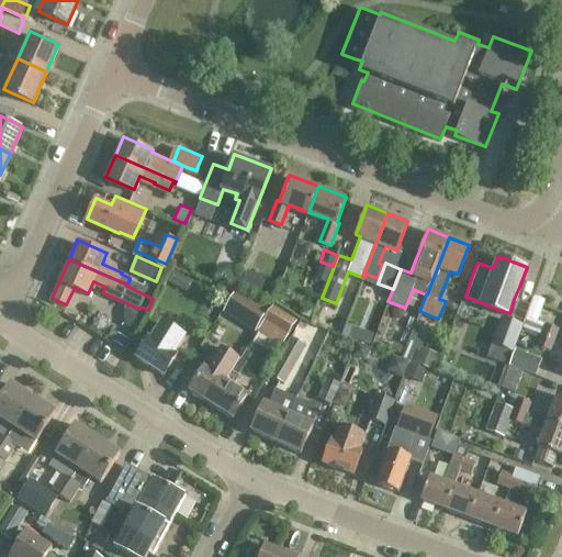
[(175,268),(168,279),(186,289),(192,278),(175,268)]
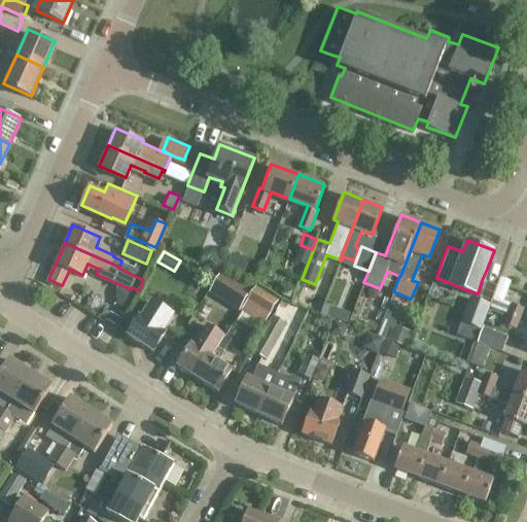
[(233,253),(229,264),(239,267),(243,257),(233,253)]
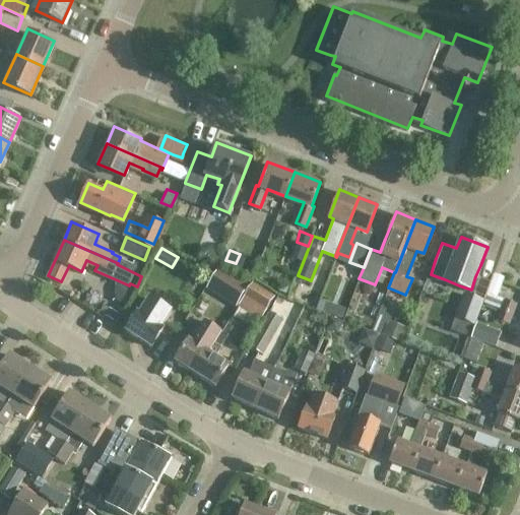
[(141,275),(146,265),(134,260),(130,270),(141,275)]
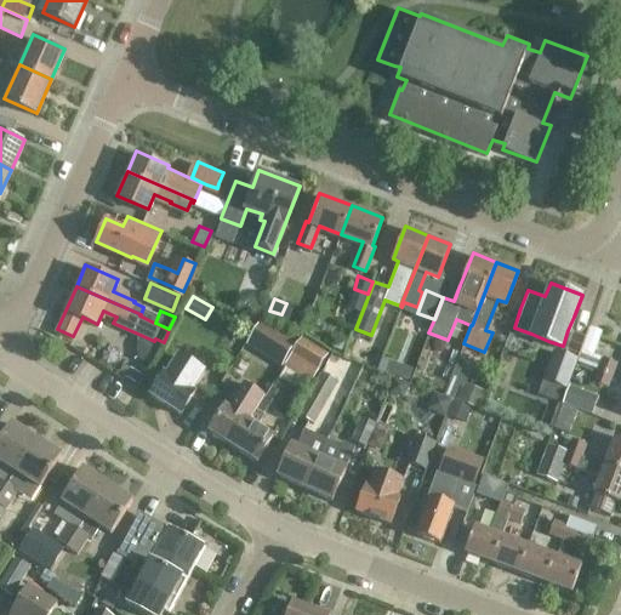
[(261,318),(245,342),(281,364),(296,340),(261,318)]
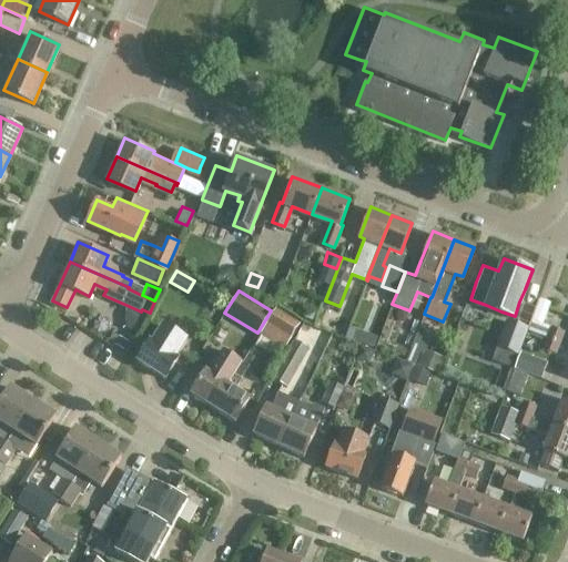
[(527,328),(547,336),(560,341),(565,330),(543,322),(550,300),(540,297),(529,328),(527,328)]
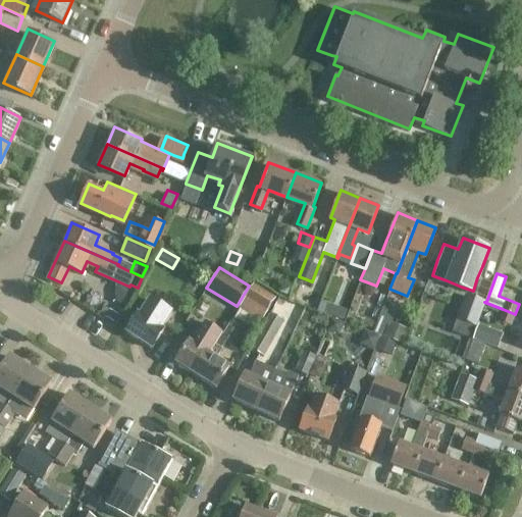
[(118,281),(115,289),(116,298),(121,304),(128,307),(137,289),(129,286),(129,287),(118,281)]
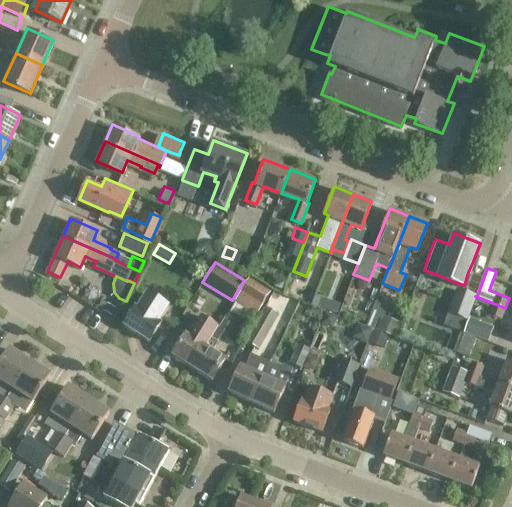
[(235,299),(257,312),(270,290),(248,276),(235,299)]
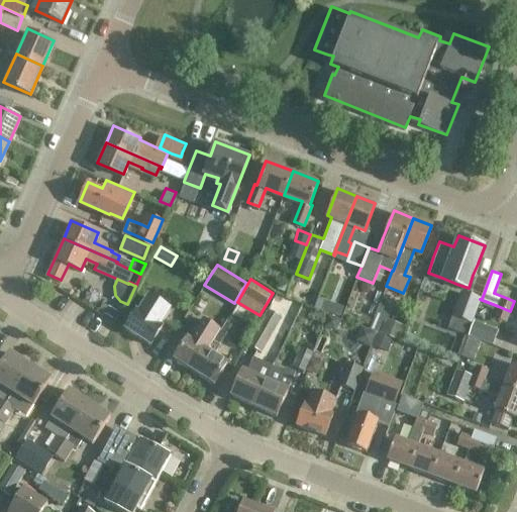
[(462,292),(453,314),(472,321),(480,299),(482,299),(462,292)]
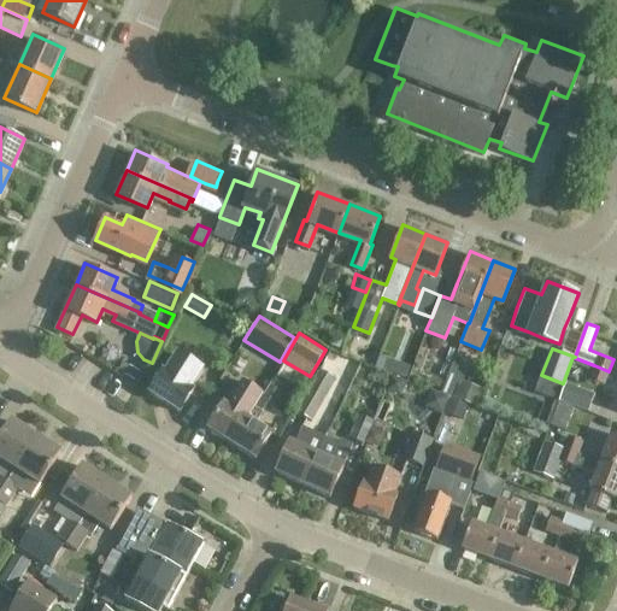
[(163,370),(150,389),(180,409),(193,389),(194,387),(192,385),(201,368),(189,360),(177,352),(166,369),(164,368),(163,370)]
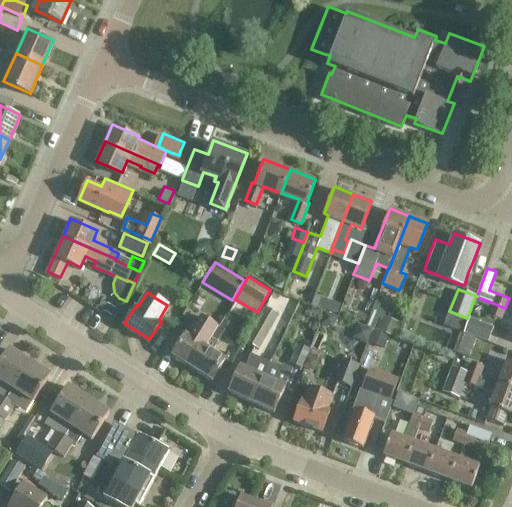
[(338,314),(345,296),(338,293),(337,297),(335,296),(333,299),(330,298),(329,302),(325,300),(323,304),(321,303),(319,306),(338,314)]
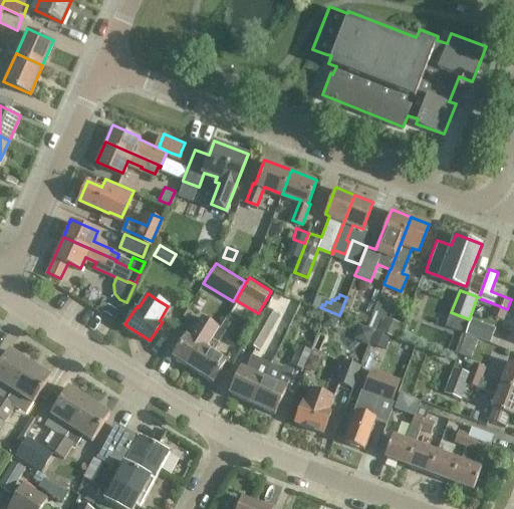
[(103,298),(98,306),(112,315),(117,307),(103,298)]
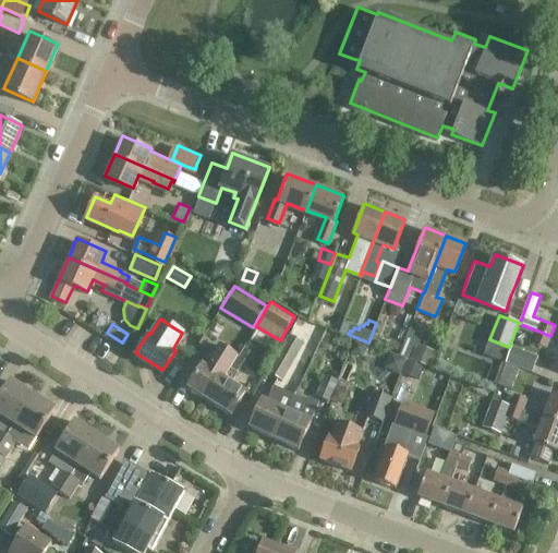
[(327,328),(324,336),(330,339),(334,332),(327,328)]
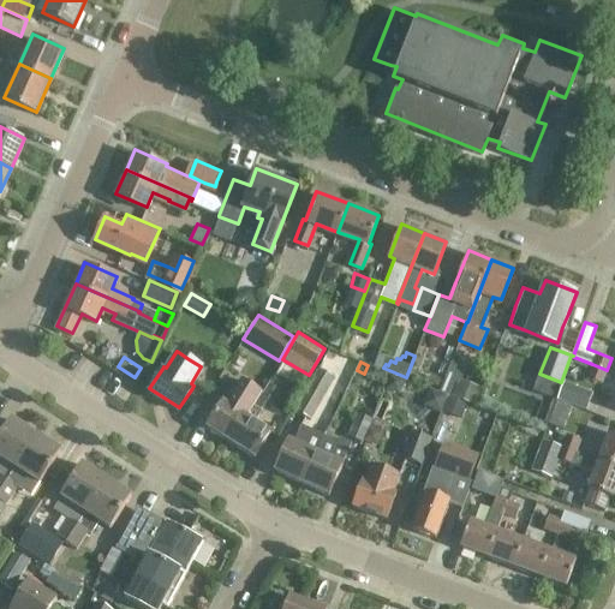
[(607,370),(592,364),(587,376),(602,382),(607,370)]
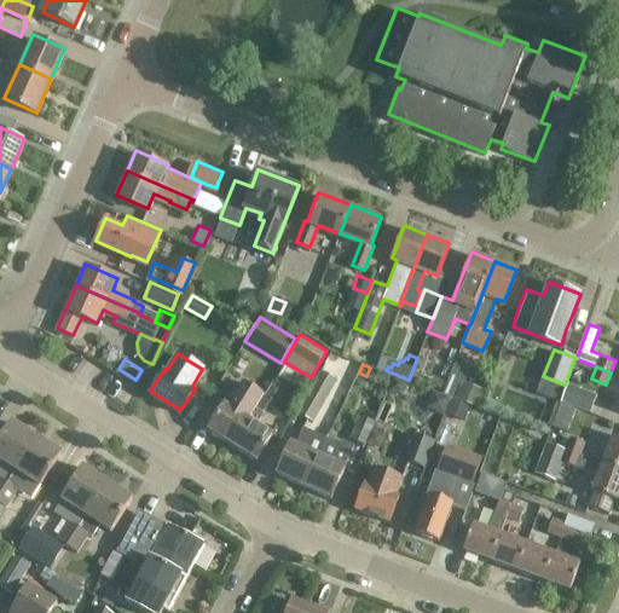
[(337,377),(322,369),(298,411),(313,420),(337,377)]
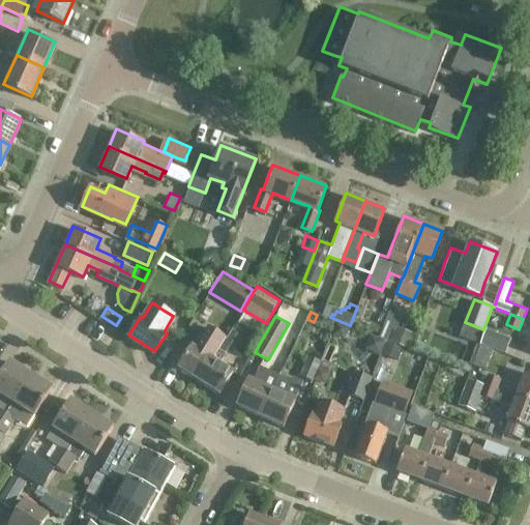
[(336,321),(332,332),(344,338),(349,325),(336,321)]
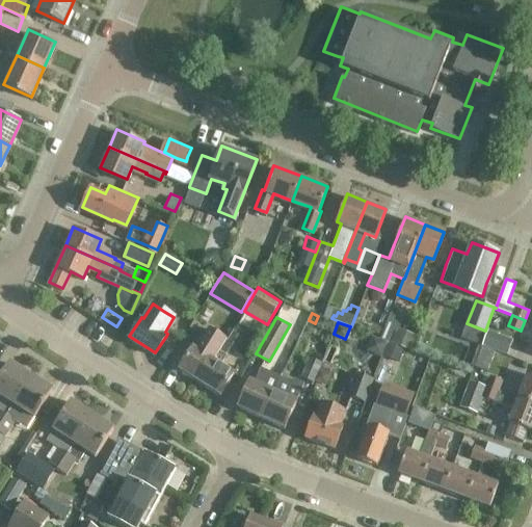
[(413,349),(419,335),(387,322),(380,337),(413,349)]
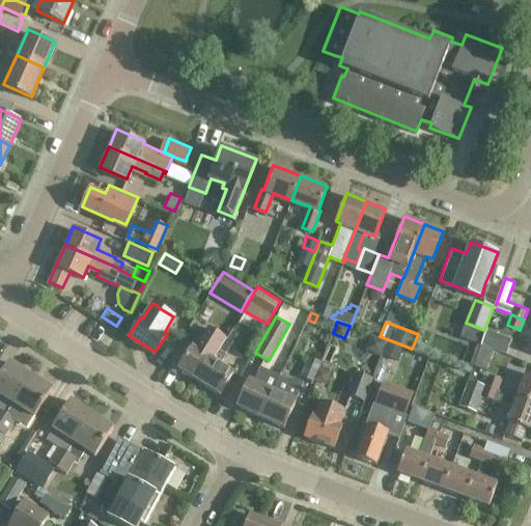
[(190,350),(179,367),(194,377),(207,356),(212,359),(219,349),(226,336),(207,325),(195,345),(194,344),(190,350)]
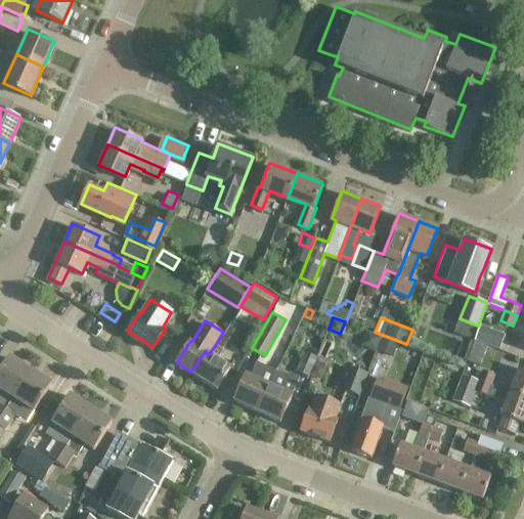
[(230,322),(217,343),(223,347),(235,327),(230,322)]
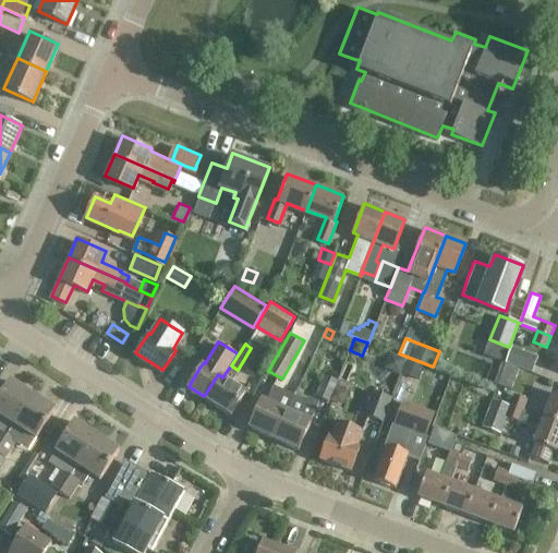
[(509,351),(506,360),(519,364),(525,368),(533,370),(538,355),(512,345),(509,351)]
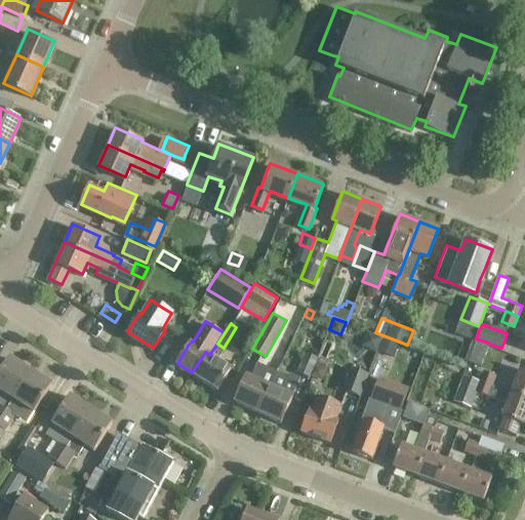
[(367,329),(361,344),(375,350),(381,335),(367,329)]
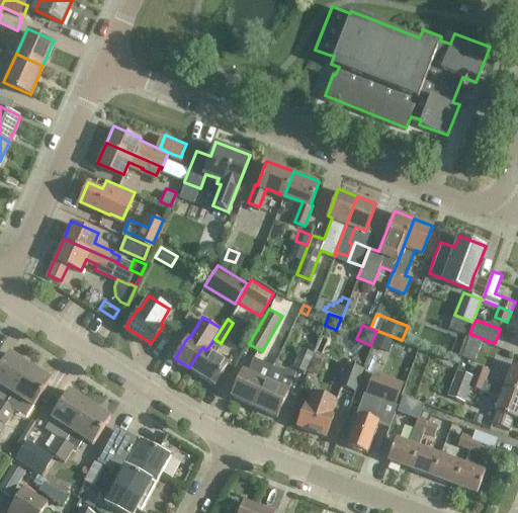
[(373,345),(389,350),(394,338),(377,332),(373,345)]
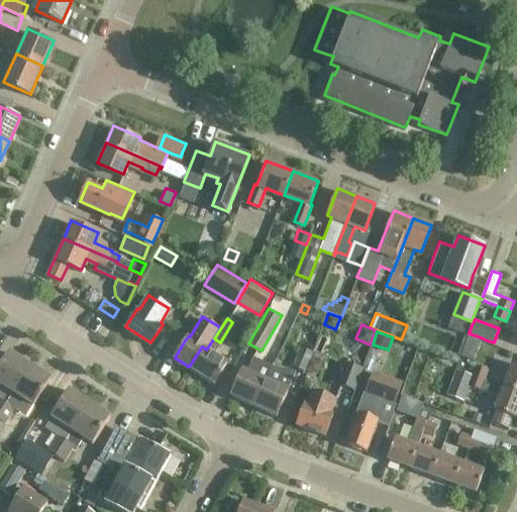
[(469,333),(460,353),(473,359),(481,337),(469,333)]
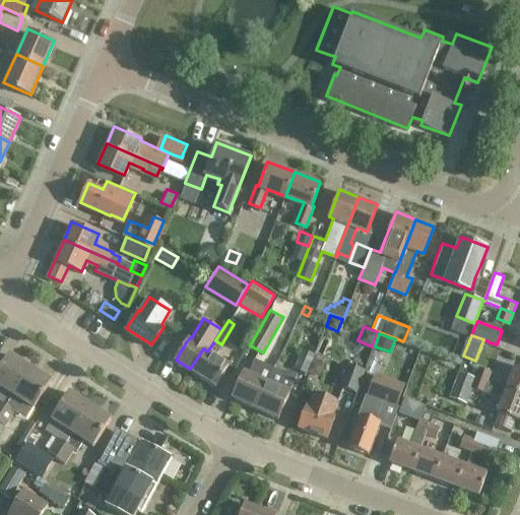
[(203,348),(190,369),(205,378),(215,385),(225,368),(229,364),(215,356),(221,345),(214,341),(207,351),(203,348)]
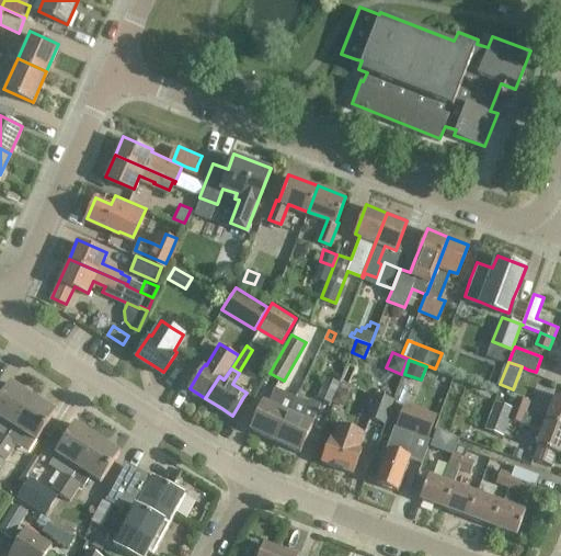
[(331,401),(340,381),(327,375),(318,396),(331,401)]
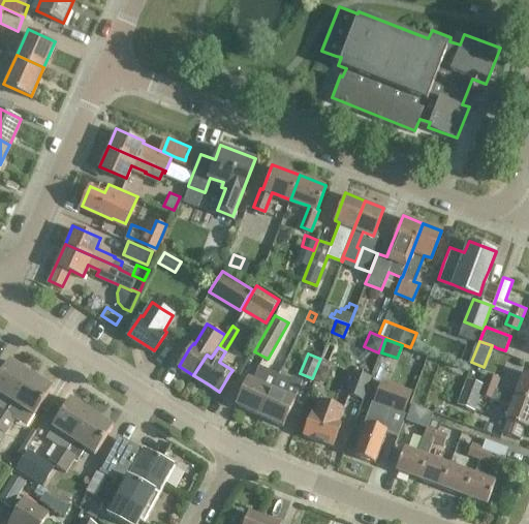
[(0,372),(0,393),(1,394),(0,395),(0,421),(31,372),(9,359),(0,372)]
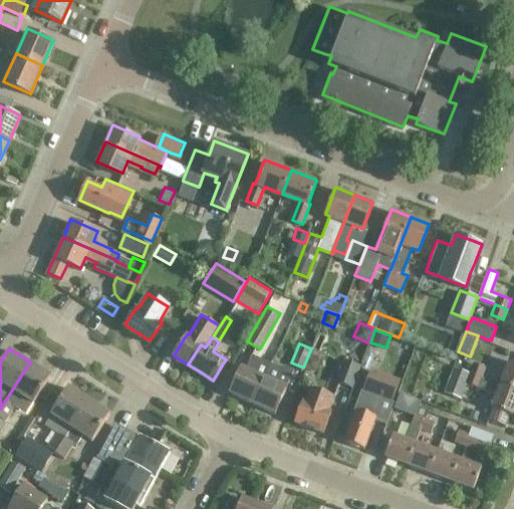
[(238,373),(230,392),(251,402),(263,374),(265,375),(271,362),(271,360),(262,356),(252,352),(246,366),(242,364),(238,373)]
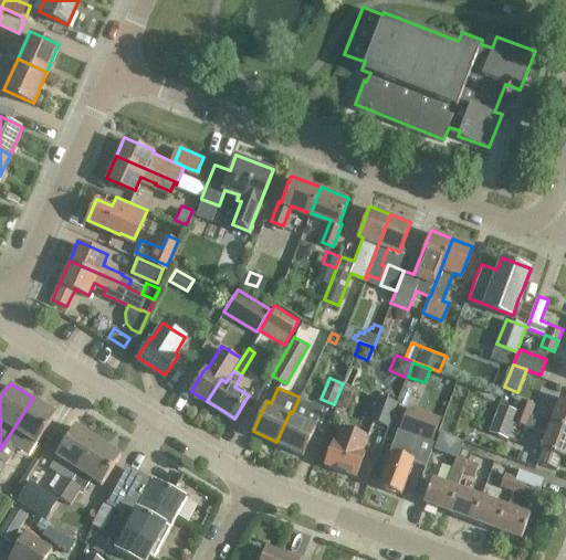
[(484,389),(482,394),(493,399),(495,393),(484,389)]
